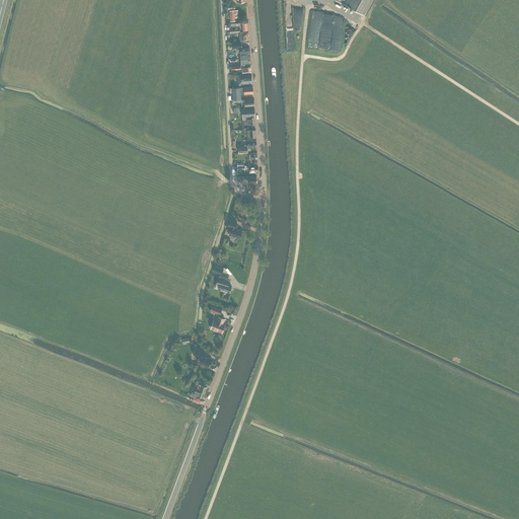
[(337,0),(346,5),(347,5),(363,14),(370,0),(337,0)]
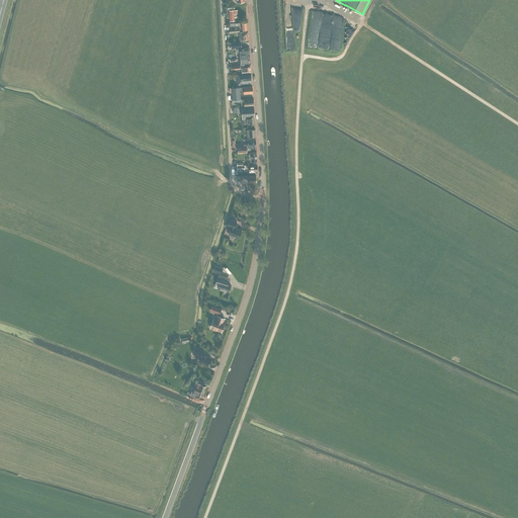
[(243,32),(239,32),(240,40),(249,39),(248,31),(243,32)]
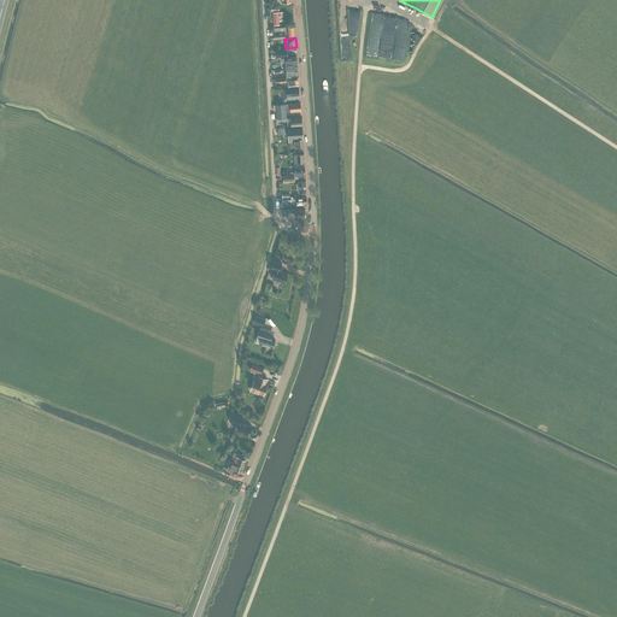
[(277,63),(280,63),(286,62),(287,70),(292,70),(298,69),(297,57),(289,58),(289,59),(288,59),(288,58),(287,58),(286,50),(276,51),(277,63)]
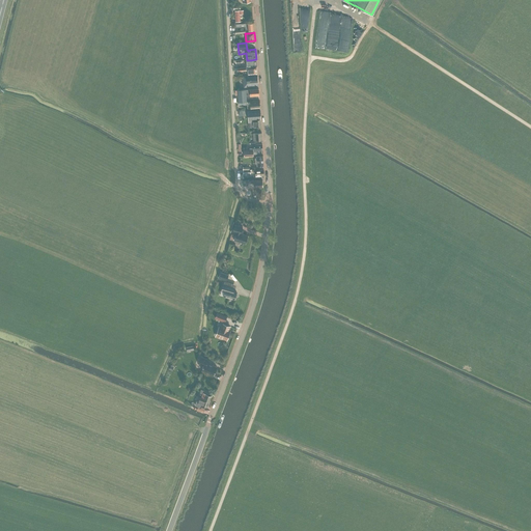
[(247,76),(243,76),(244,87),(248,87),(258,86),(257,75),(247,76)]
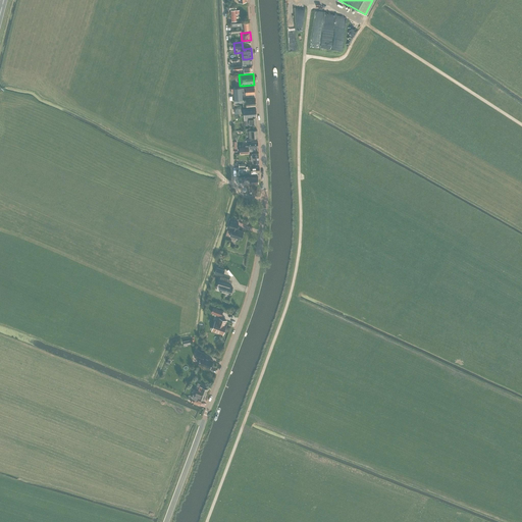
[(233,89),(235,100),(243,100),(243,94),(246,94),(255,93),(254,87),(233,89)]
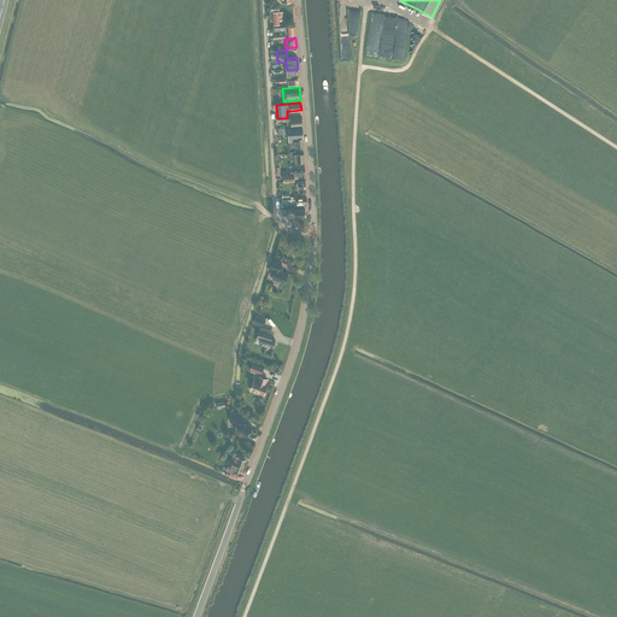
[(297,148),(297,147),(304,147),(303,128),(278,129),(278,135),(288,134),(289,142),(294,142),(294,148),(295,147),(295,148),(297,148)]
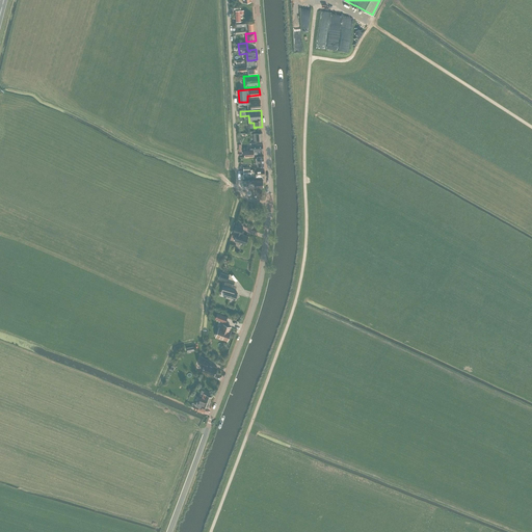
[(254,144),(254,149),(250,149),(250,151),(244,152),(244,157),(255,156),(254,154),(258,154),(258,151),(263,150),(263,144),(254,144)]
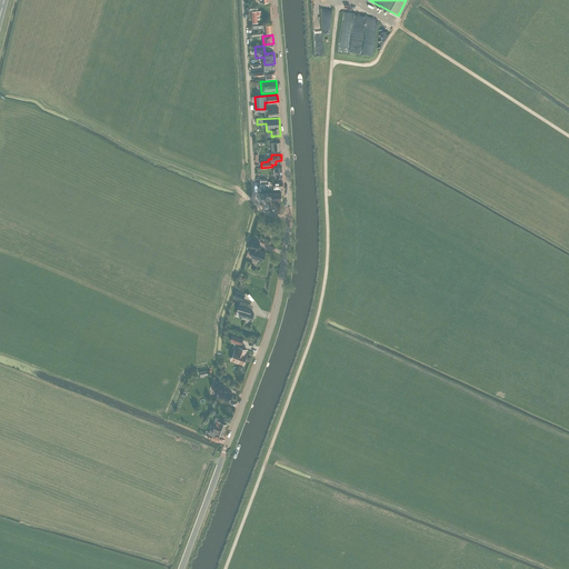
[(276,168),(276,169),(273,169),(273,176),(276,176),(276,177),(282,177),(282,167),(276,168)]
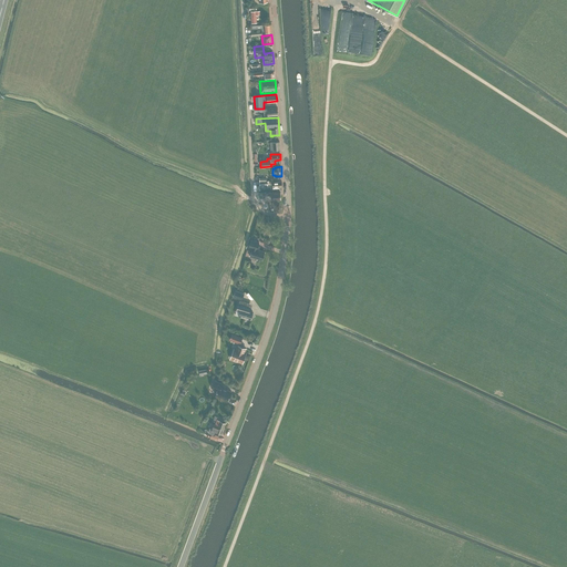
[(253,248),(250,257),(255,258),(255,257),(261,260),(264,256),(264,255),(265,254),(265,253),(265,251),(257,249),(259,243),(251,240),(249,247),(253,248)]
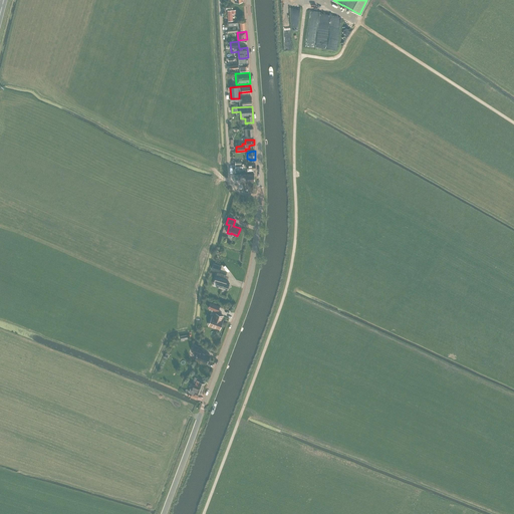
[(216,275),(215,279),(216,281),(218,282),(217,286),(227,289),(228,288),(230,287),(229,284),(229,283),(226,282),(227,279),(223,277),(224,274),(217,272),(216,275)]
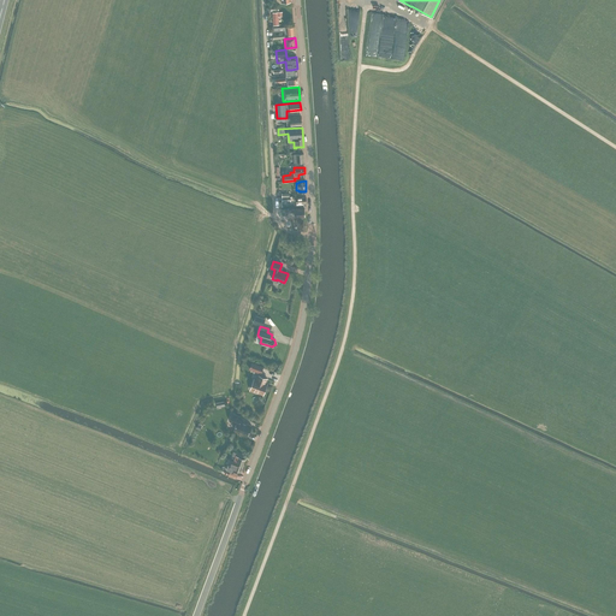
[(258,365),(255,363),(252,362),(249,369),(261,374),(264,367),(259,365),(258,365)]
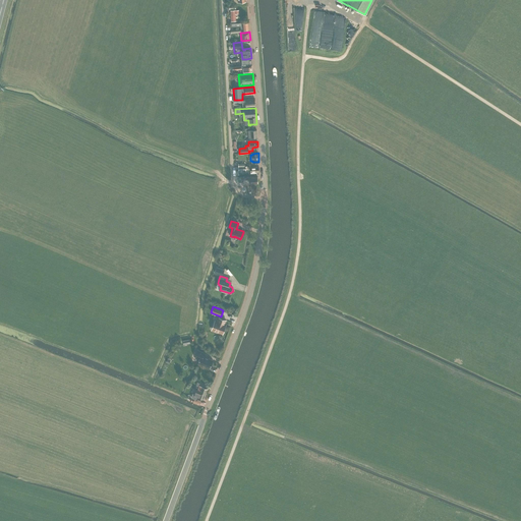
[(217,322),(216,324),(214,324),(213,327),(214,328),(213,331),(219,333),(219,332),(223,334),(226,325),(224,324),(226,321),(219,317),(218,322),(217,322)]
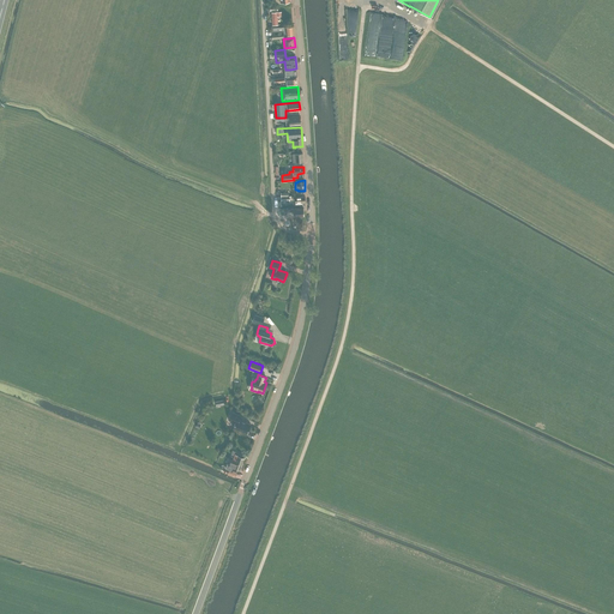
[(228,420),(235,422),(233,427),(247,433),(251,425),(239,420),(240,416),(241,415),(233,413),(232,411),(228,420)]
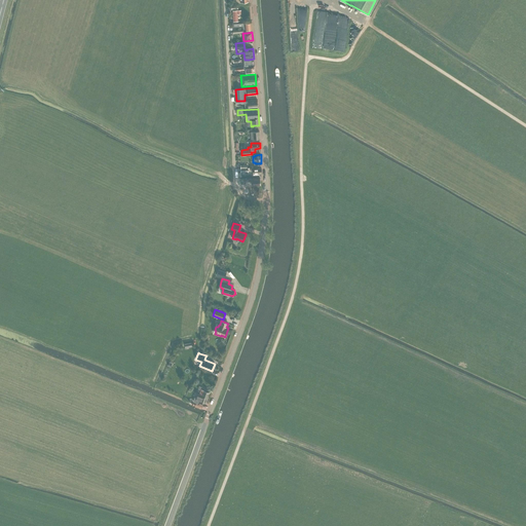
[(199,395),(208,398),(210,392),(201,389),(199,395)]
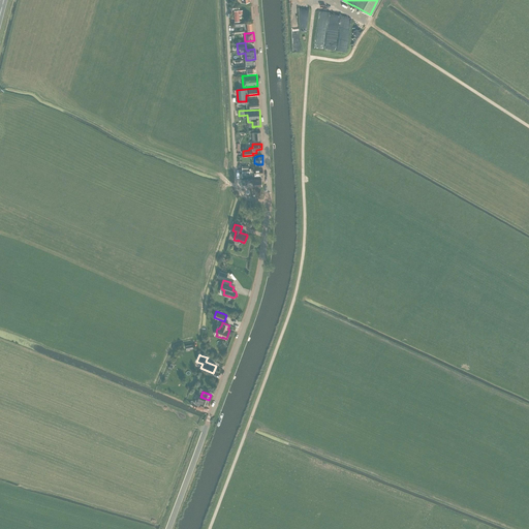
[(200,397),(199,397),(198,400),(196,399),(194,403),(199,405),(200,403),(207,405),(209,400),(200,397)]
